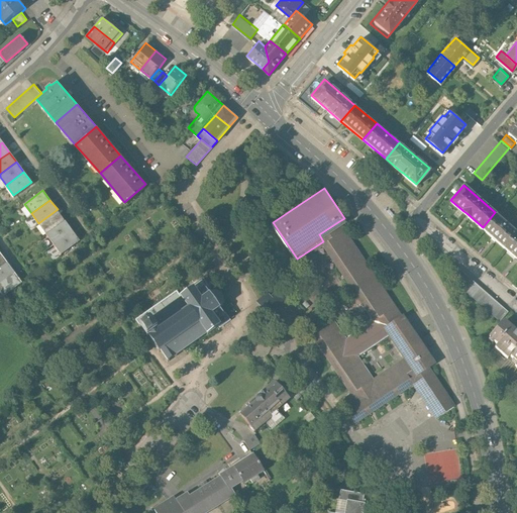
[(38,223),(46,233),(65,219),(58,209),(38,223)]
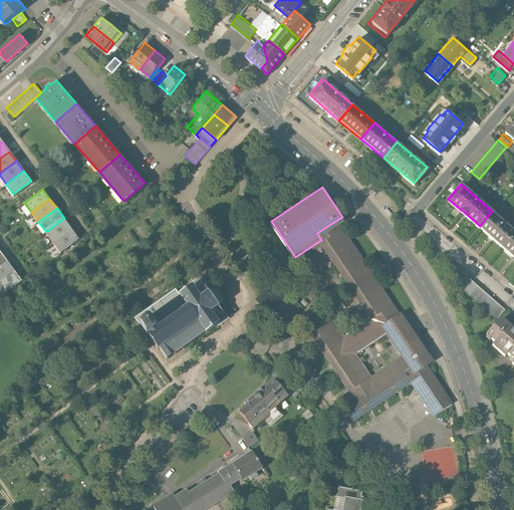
[(491,236),(502,245),(513,230),(513,229),(492,211),(480,226),(491,236)]
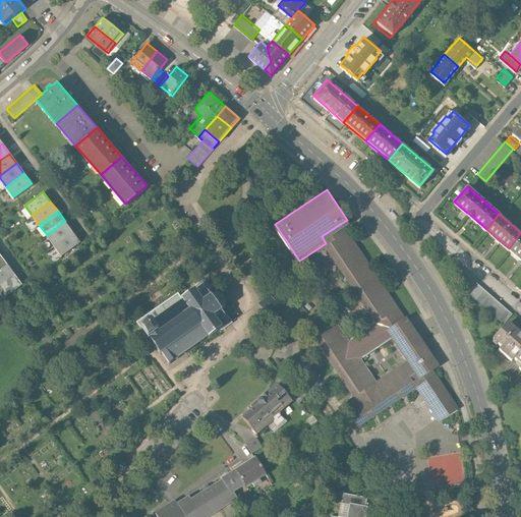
[(47,235),(54,245),(72,231),(65,221),(47,235)]
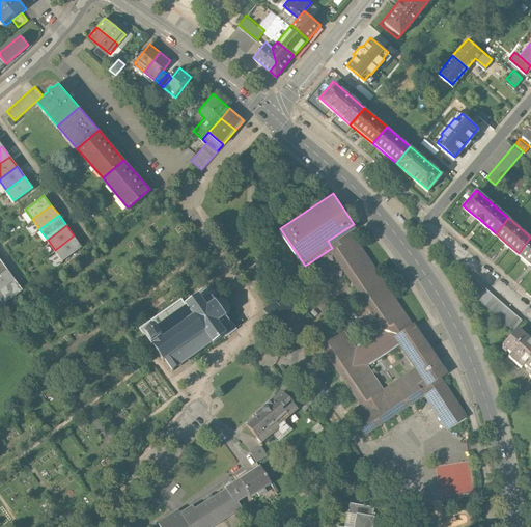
[(446,371),(414,323),(412,324),(348,227),(328,241),(332,248),(385,328),(355,348),(342,330),(323,342),(363,403),(350,411),(362,431),(422,391),(446,428),(466,415),(440,377),(446,371)]
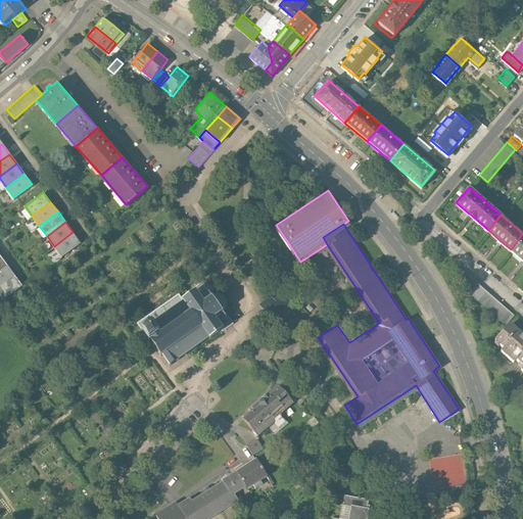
[(80,242),(73,232),(54,246),(61,255),(80,242)]
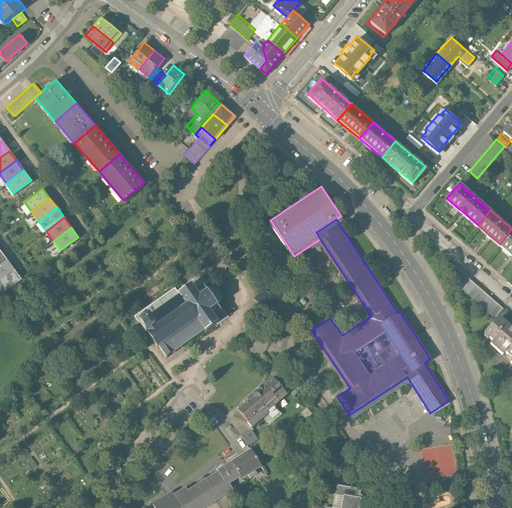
[(511,229),(500,244),(510,253),(511,254),(511,229)]
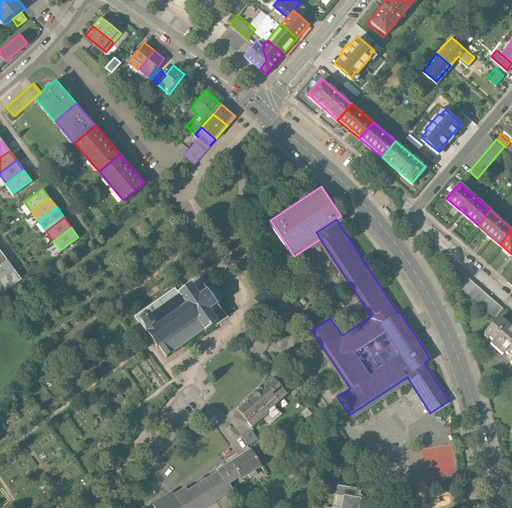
[(0,278),(14,269),(6,259),(0,263),(0,278)]
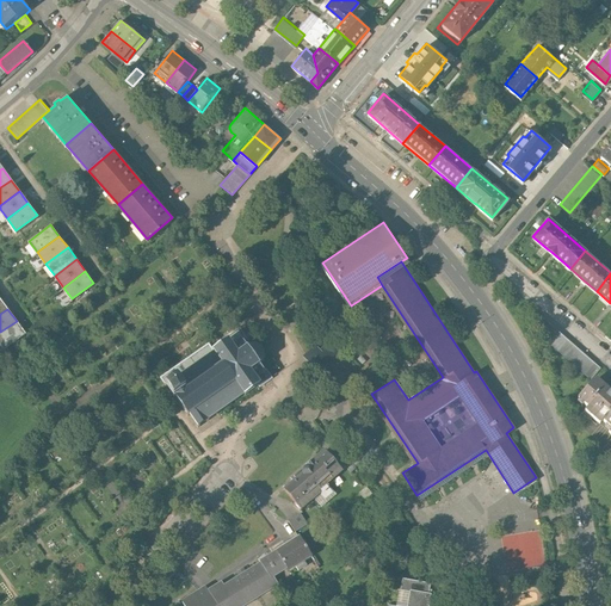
[(585,351),(584,352),(539,314),(530,326),(574,363),(575,362),(591,375),(600,364),(585,351)]
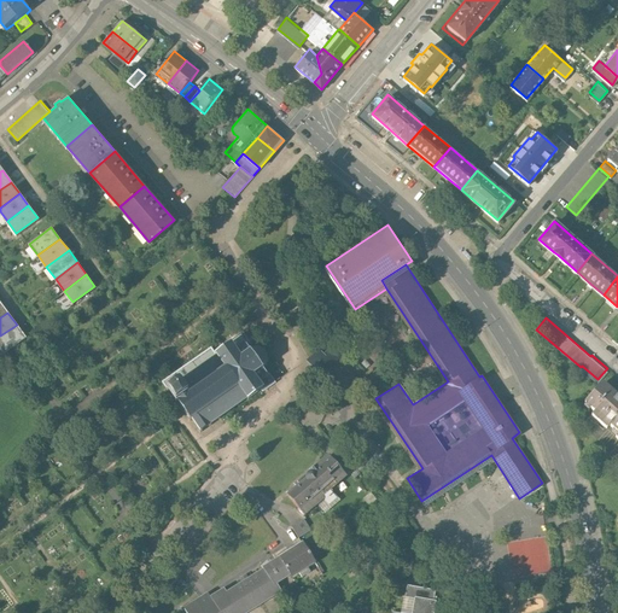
[(25,336),(17,325),(0,336),(0,346),(4,352),(25,336)]
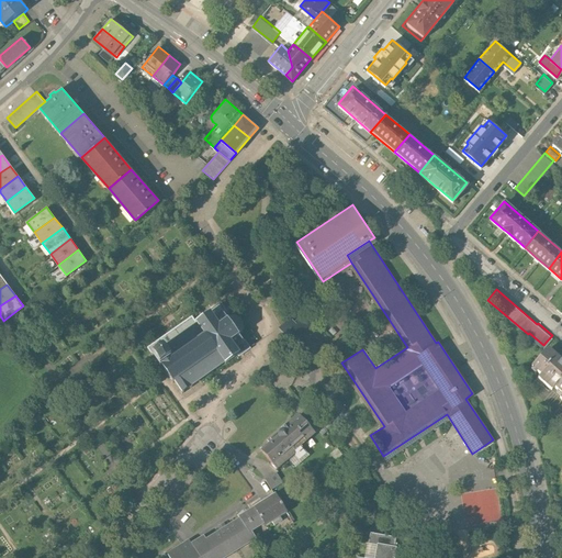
[(288,317),(279,326),(292,339),(311,322),(303,312),(292,323),(288,317)]
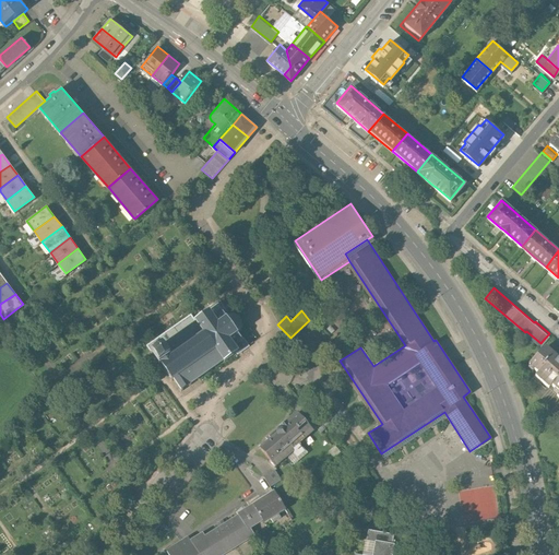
[(176,379),(181,387),(223,359),(224,361),(237,352),(229,340),(238,334),(227,319),(219,325),(211,313),(153,352),(173,382),(176,379)]
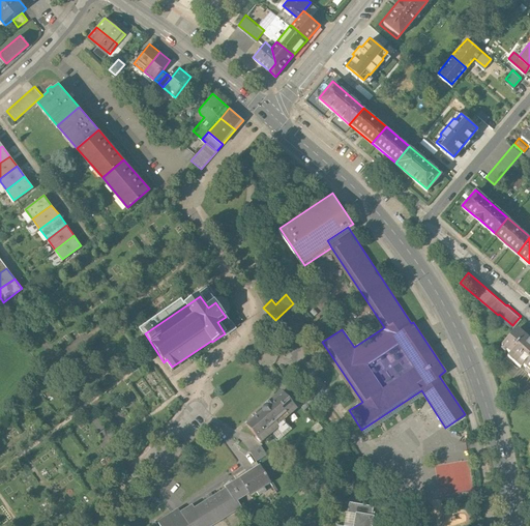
[(510,350),(507,353),(520,364),(523,360),(529,367),(529,338),(517,326),(501,342),(510,350)]
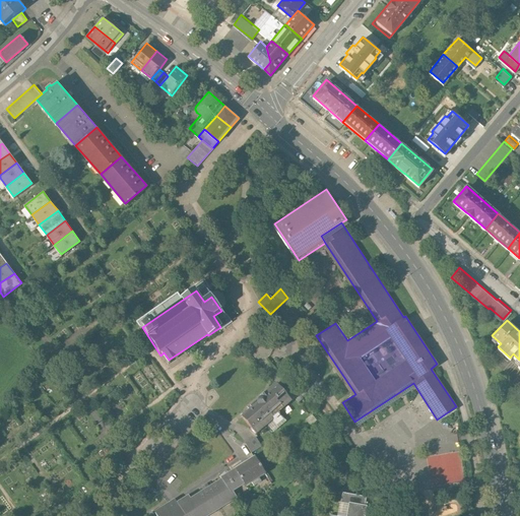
[(257,394),(260,398),(272,412),(289,397),(275,380),(257,394)]
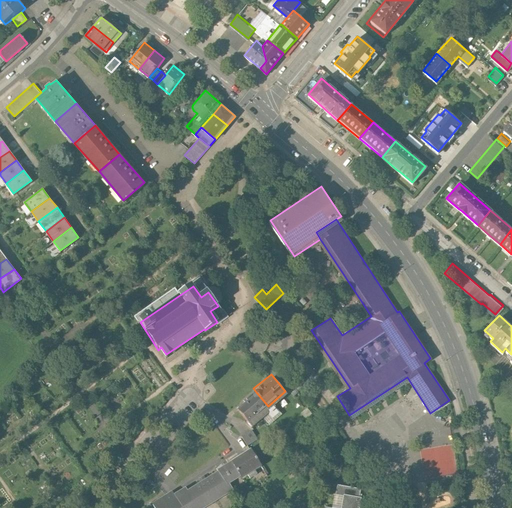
[(266,408),(268,406),(256,392),(238,407),(251,423),(268,410),(266,408)]
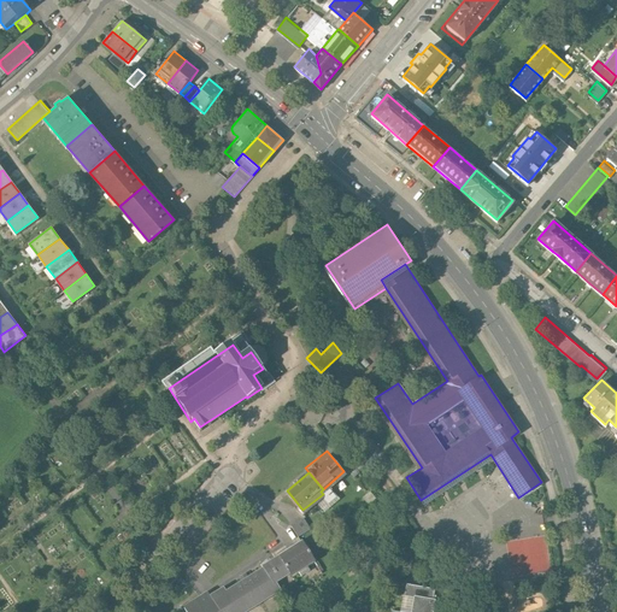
[(339,495),(333,487),(324,494),(330,502),(339,495)]
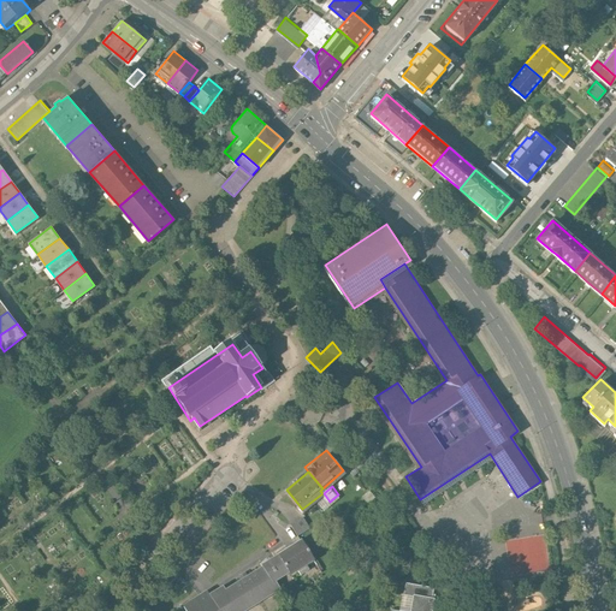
[(302,512),(290,521),(297,532),(309,525),(302,512)]
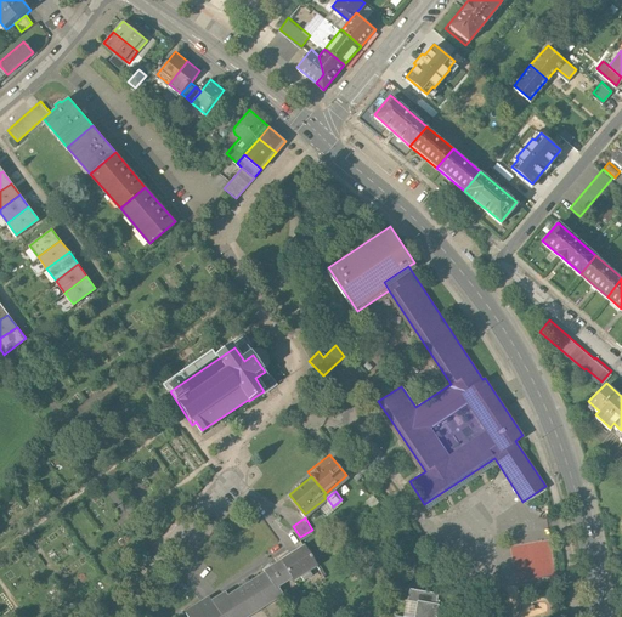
[(317,562),(304,542),(281,556),(290,572),(294,577),(300,573),(303,578),(311,572),(309,569),(317,562)]
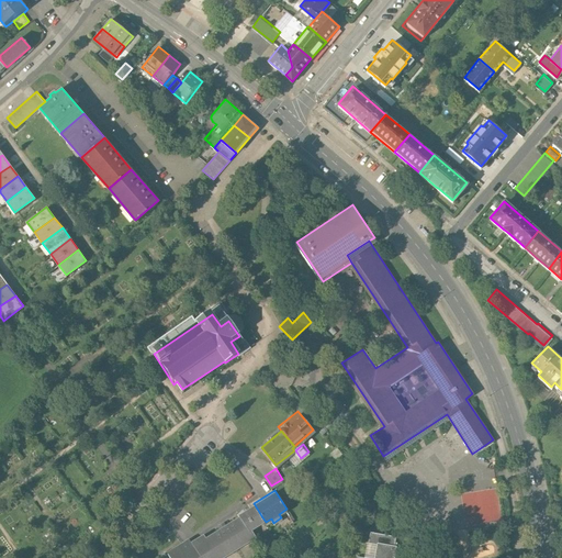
[(254,503),(239,513),(248,526),(262,517),(254,503)]
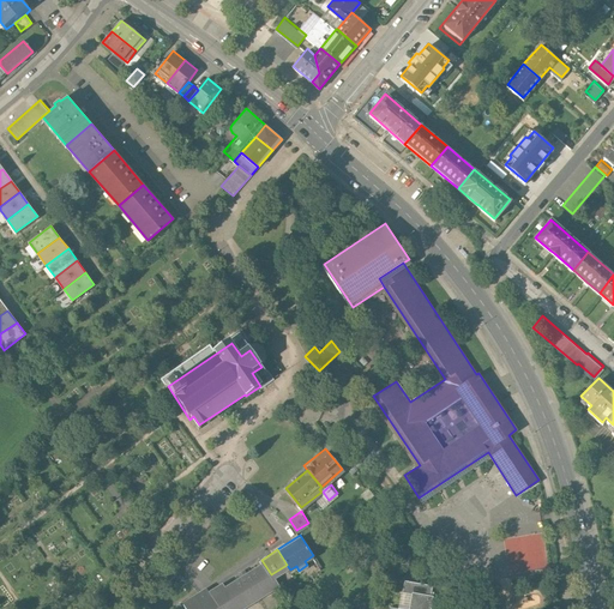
[(234,608),(276,583),(271,574),(262,560),(211,592),(206,585),(182,601),(187,608),(234,608)]
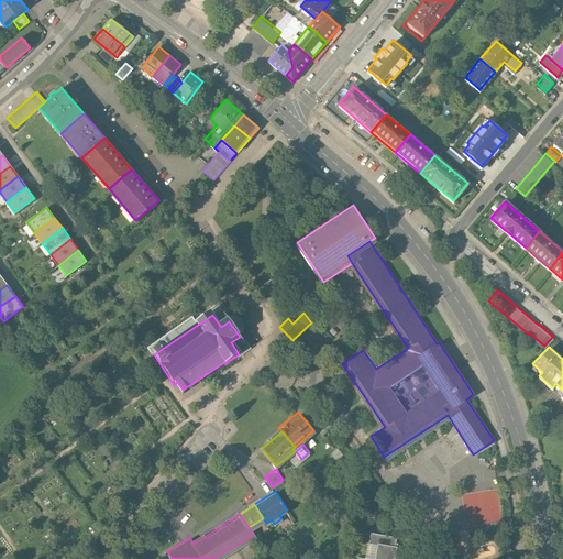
[(285,552),(266,523),(263,518),(249,527),(253,535),(260,532),(276,558),(285,552)]
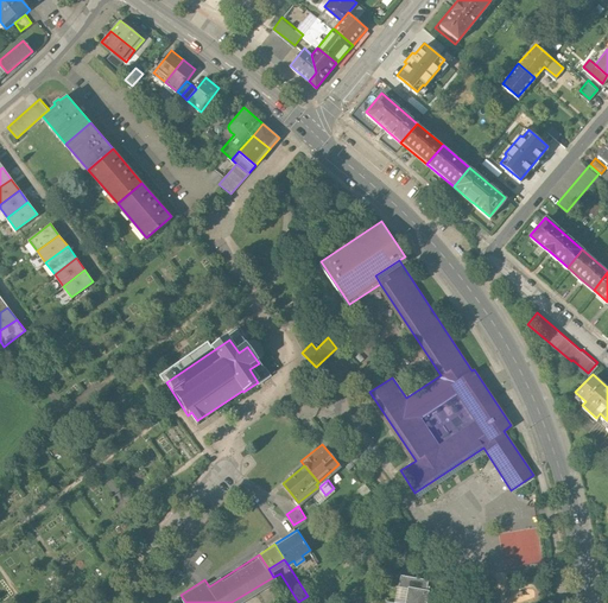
[(399,583),(409,584),(428,588),(429,577),(401,572),(399,583)]
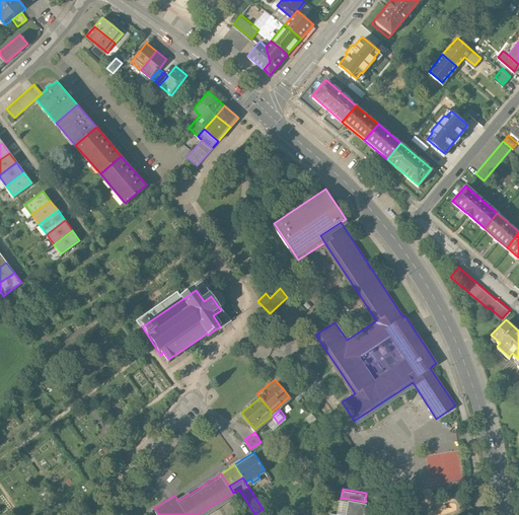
[(348,514),(364,514),(366,502),(365,502),(349,499),(346,514),(348,514)]
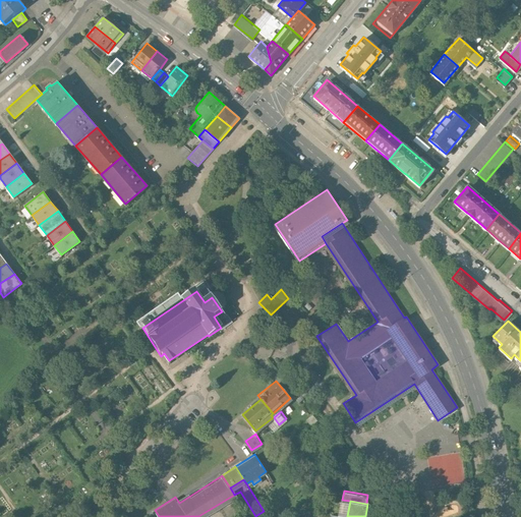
[(292,512),(286,503),(279,507),(286,516),(292,512)]
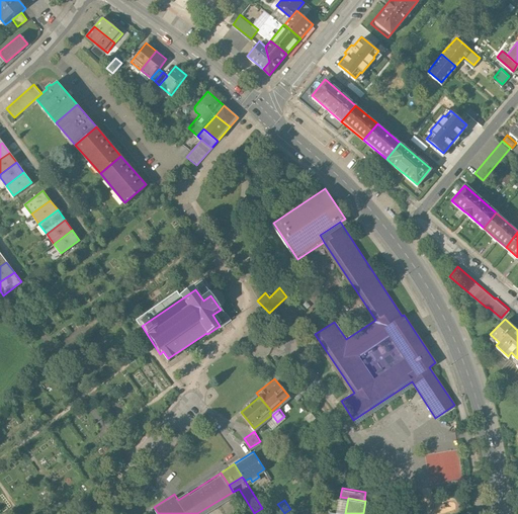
[(136,502),(128,512),(131,513),(134,513),(141,506),(136,502)]
